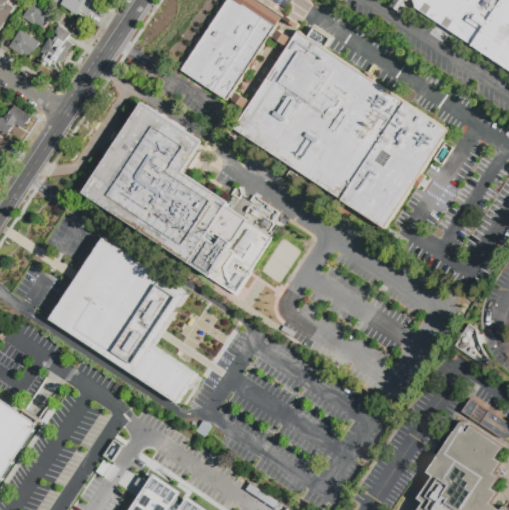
[(6,0),(5,2),(13,7),(0,28),(0,0),(6,0)]
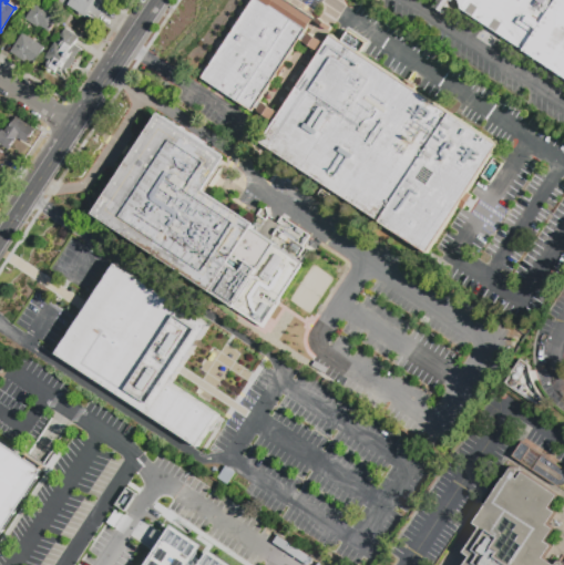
[(37,0),(59,13),(47,34),(23,21),(37,0)]
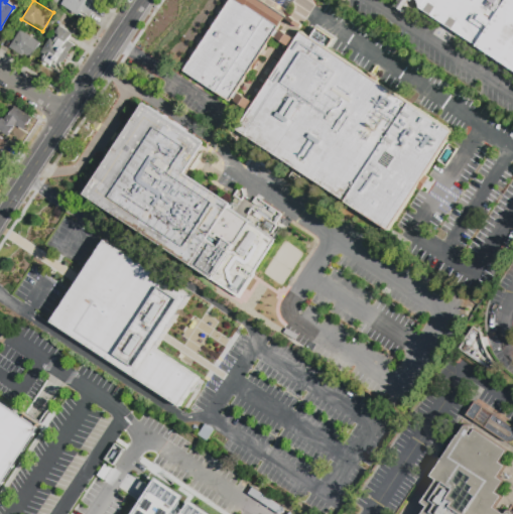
[(98,0),(87,17),(63,3),(60,8),(49,0),(98,0)]
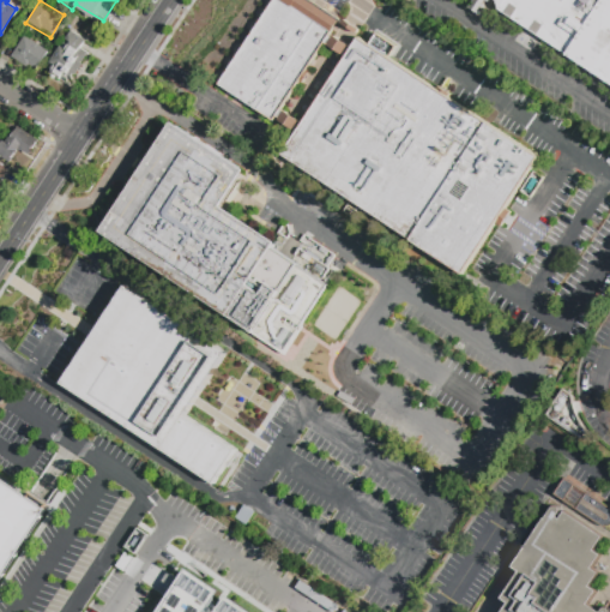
[(267,0),(215,83),(271,119),(337,18),(308,0),(267,0)]
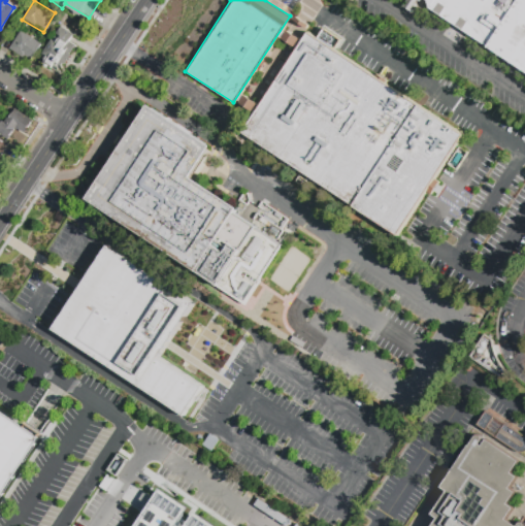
[(524,0),(524,73),(415,0),(524,0)]
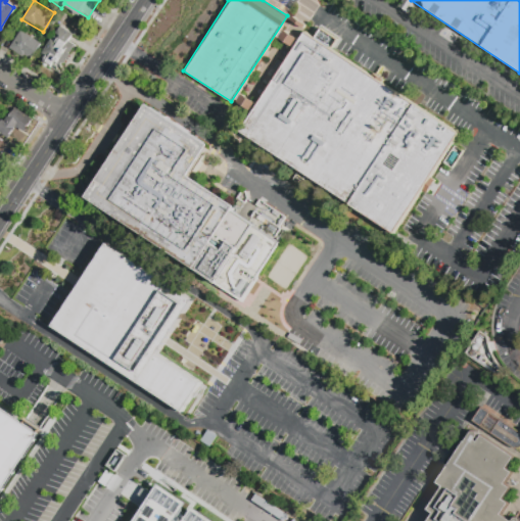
[(59,28),(72,36),(67,43),(74,47),(72,47),(67,53),(68,56),(63,64),(60,64),(59,66),(60,69),(55,72),(42,63),(45,59),(40,56),(59,28)]
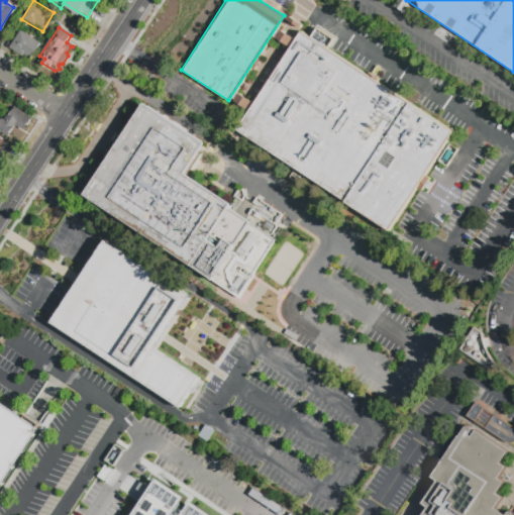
[(39,44),(29,60),(23,56),(21,58),(7,48),(19,31),(39,44)]
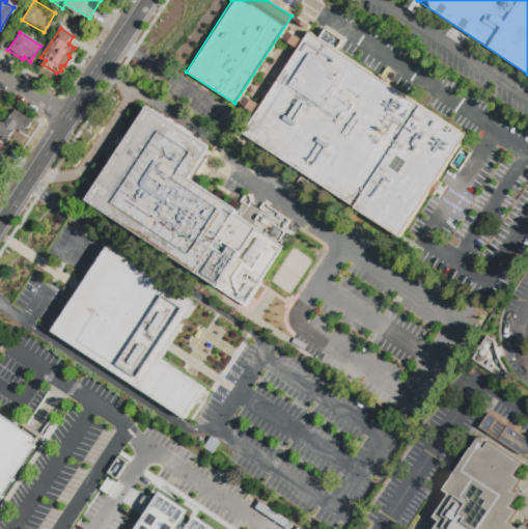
[(306,34),(241,134),(395,237),(462,137),(306,34)]
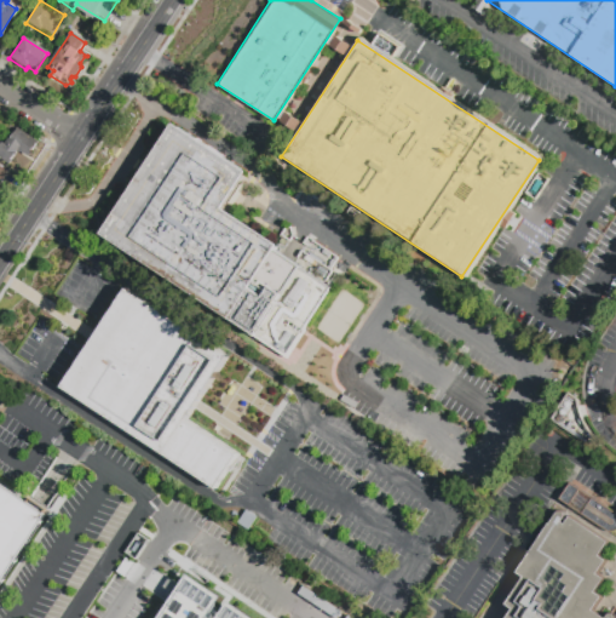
[(167,125),(242,173),(216,209),(271,244),(269,251),(326,286),(282,359),(96,234),(167,125)]
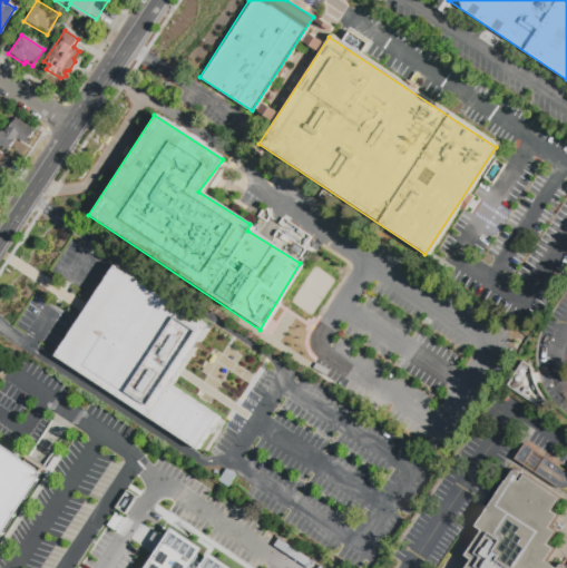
[(9,153),(0,146),(0,134),(1,131),(5,134),(15,118),(35,131),(26,146),(17,140),(9,153)]
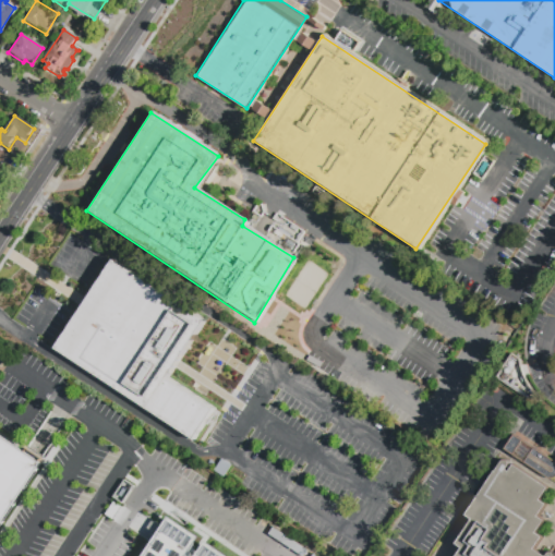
[(51,347),(109,264),(200,321),(164,377),(209,409),(191,439),(51,347)]
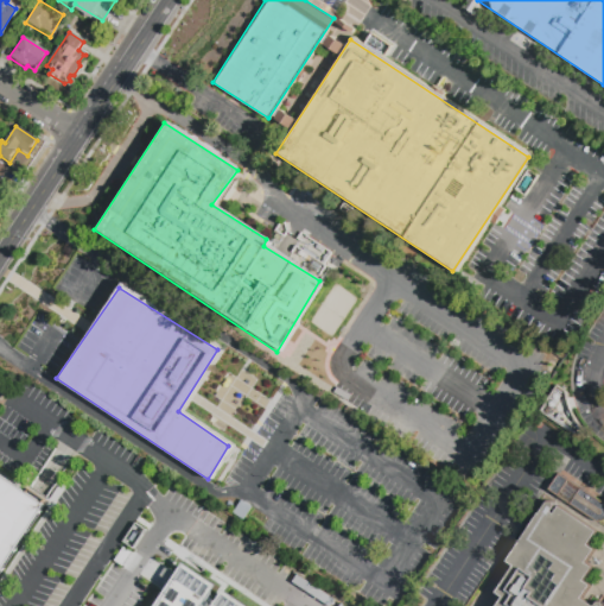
[(0,471),(45,500),(0,569),(0,471)]
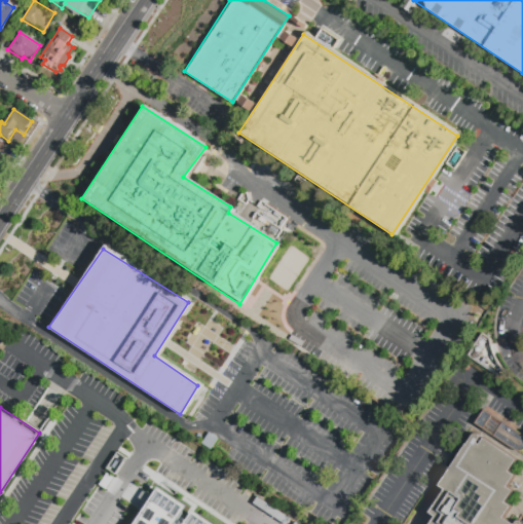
[(471,424),(519,449),(522,440),(522,432),(478,409),(471,424)]
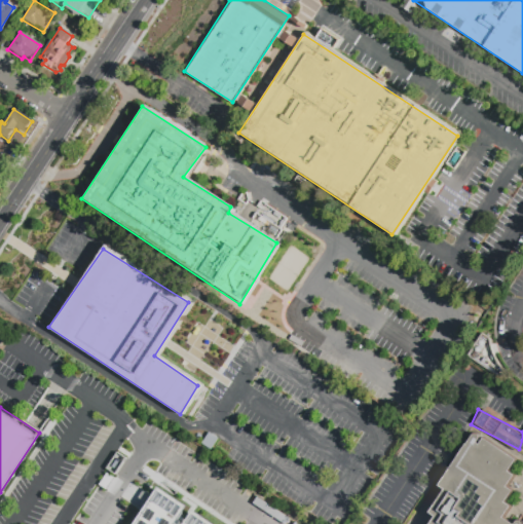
[(425,523),(432,515),(425,511),(440,488),(434,484),(461,443),(462,443),(469,434),(470,433),(472,433),(474,434),(475,435),(475,436),(475,438),(473,442),(475,443),(479,437),(512,458),(503,470),(510,474),(501,486),(508,489),(500,501),(506,504),(498,517),(510,523),(512,520),(513,519),(514,519),(516,520),(517,520),(517,522),(517,523),(516,523),(425,523)]
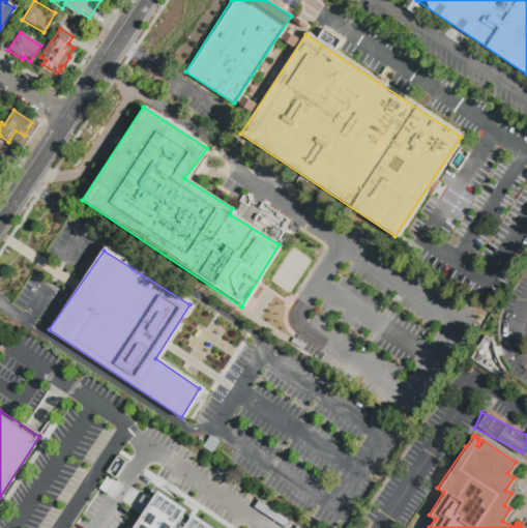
[(130,527),(156,489),(217,527),(130,527)]
